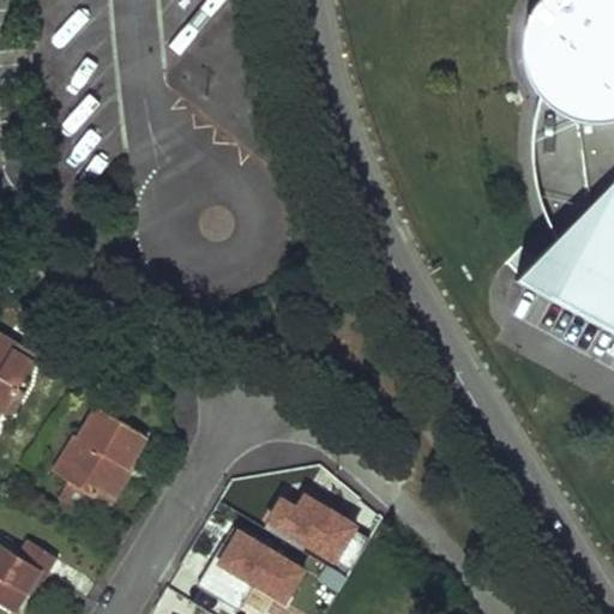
[(613,0),(539,0),(535,5),(530,13),(525,25),(523,41),(524,54),(527,65),(531,78),(536,86),(541,94),(536,110),(534,131),(533,145),(533,158),(536,180),(541,202),(548,218),(558,238),(516,281),(613,333),(613,0)]
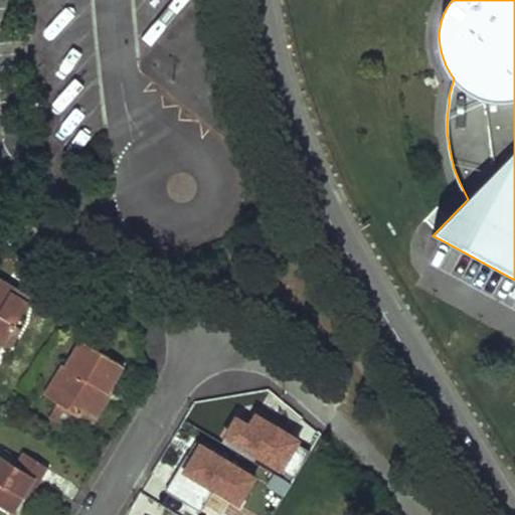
[(0,354),(29,305),(0,287),(0,354)]
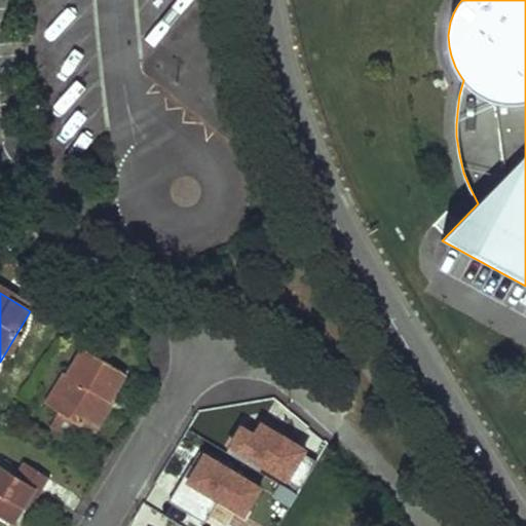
[(94,435),(127,377),(84,351),(69,378),(65,376),(47,407),(59,413),(50,426),(73,440),(80,426),(94,435)]
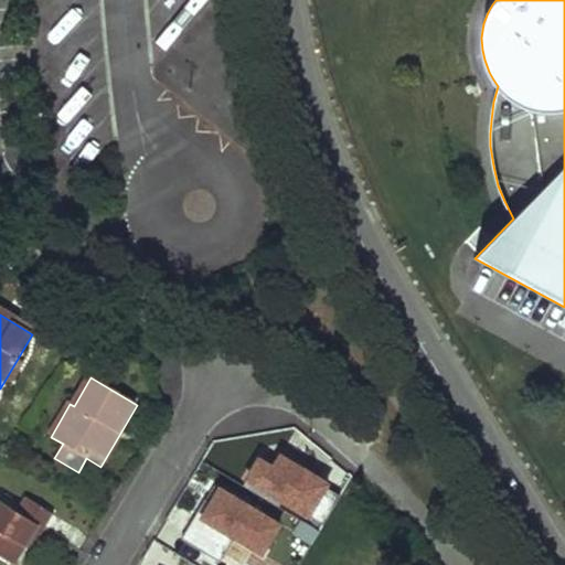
[(285,460),(277,472),(264,464),(251,483),(326,530),(343,500),(330,492),(331,489),(285,460)]
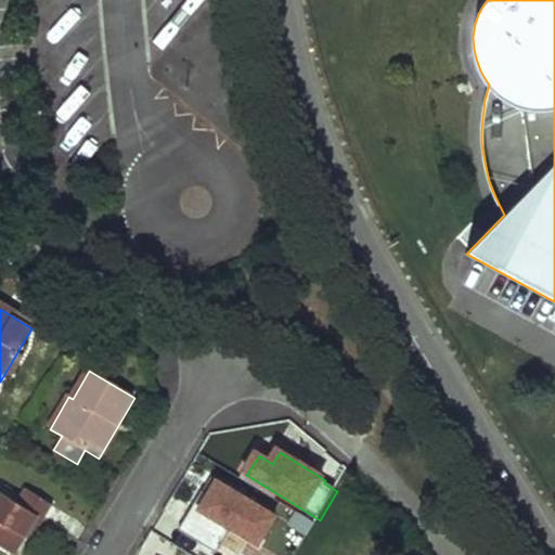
[(217,554),(218,554),(233,531),(259,547),(276,519),(219,483),(209,498),(205,494),(181,532),(217,554)]
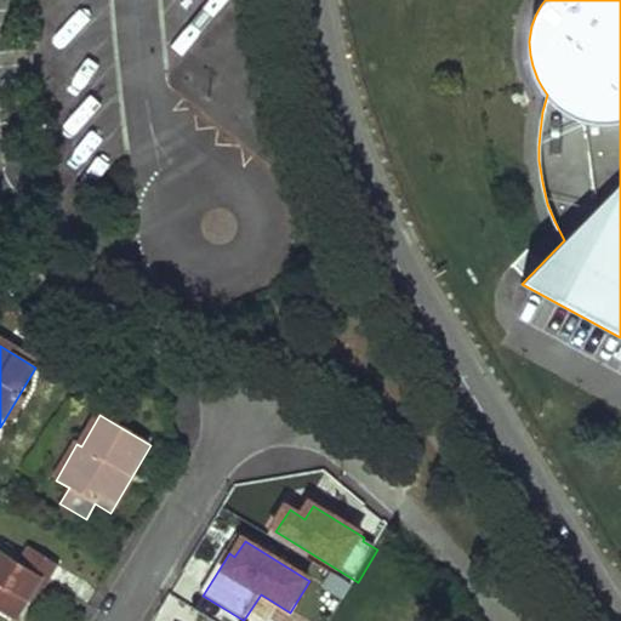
[(0,559),(0,617),(5,620),(13,620),(38,582),(44,586),(53,570),(26,553),(16,569),(0,559)]
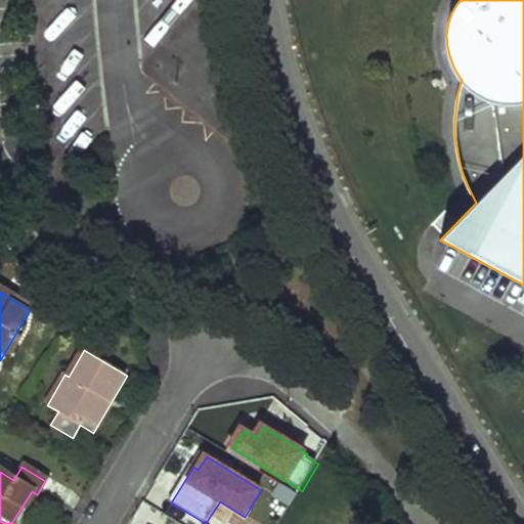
[(291,510),(298,497),(282,487),(274,499),(291,510)]
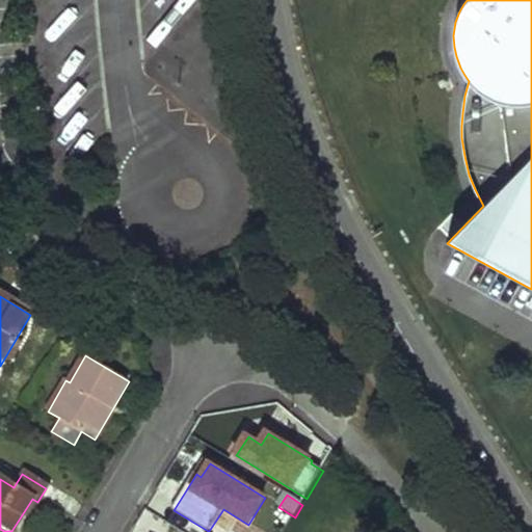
All buildings are outlined.
